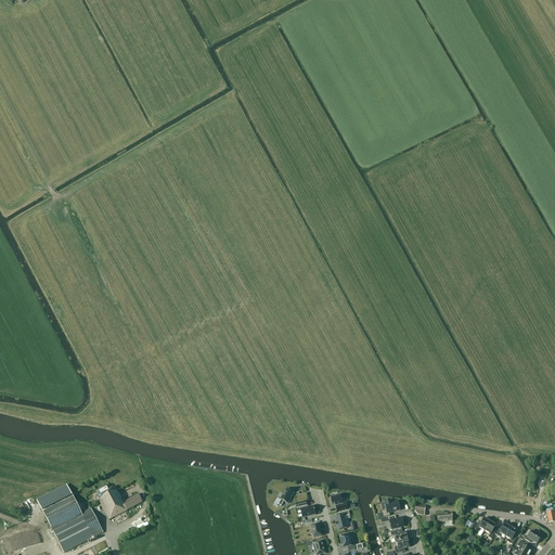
[(138,494),(123,503),(115,487),(110,489),(108,485),(95,491),(98,495),(97,495),(110,519),(112,518),(142,502),(138,494)]
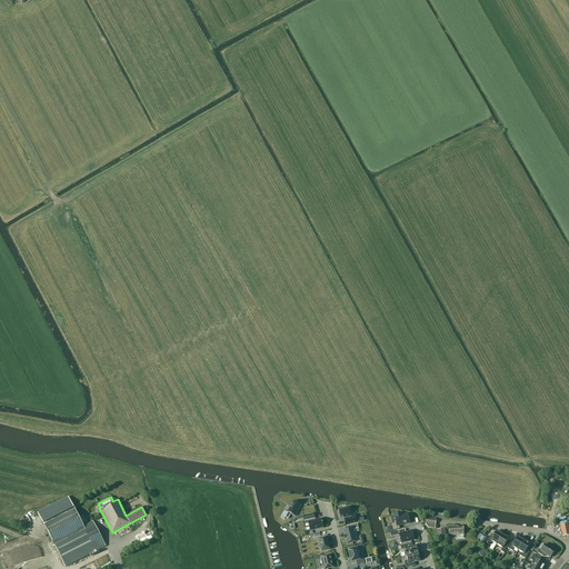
[(106,547),(98,532),(92,522),(83,527),(69,498),(38,513),(52,542),(66,567),(106,547)]
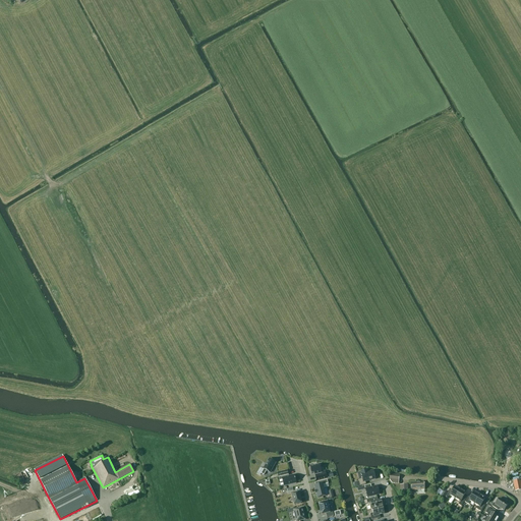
[(259,468),(256,473),(259,475),(261,473),(264,475),(266,471),(270,473),(276,463),(269,459),(263,469),(264,469),(263,470),(259,468)]
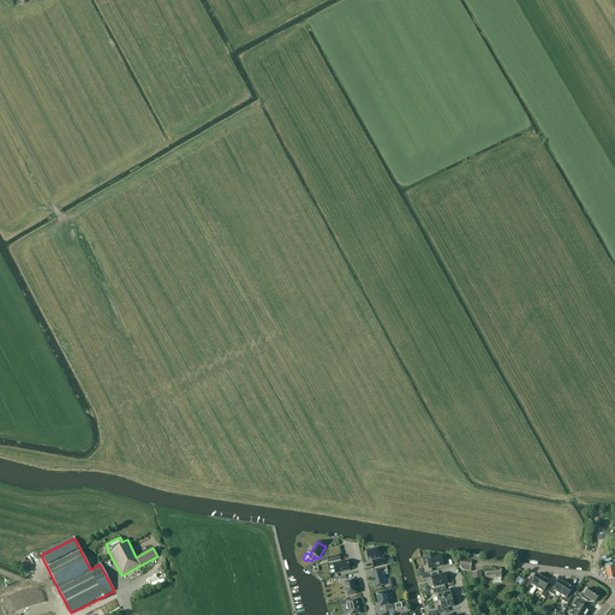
[(380,557),(377,549),(365,551),(368,560),(371,559),(374,567),(386,563),(384,556),(380,557)]
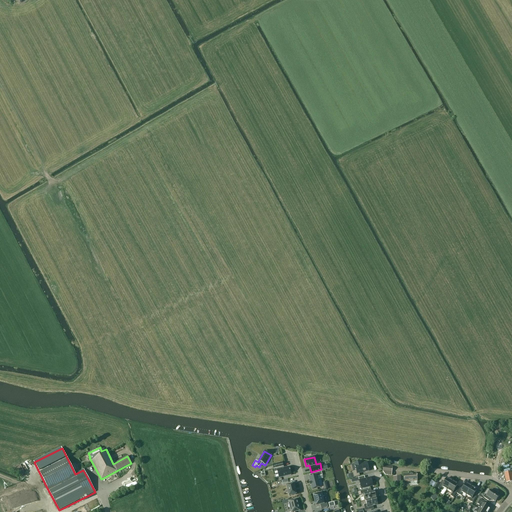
[(272,465),(273,469),(277,468),(277,470),(279,478),(291,475),(289,467),(283,468),(282,467),(283,467),(282,462),(272,465)]
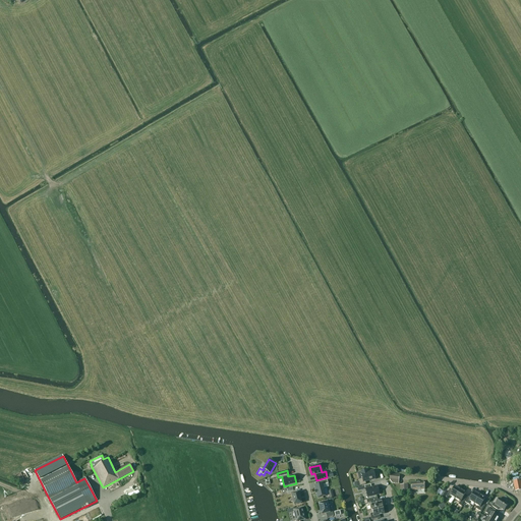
[(365,484),(365,481),(375,479),(373,471),(367,472),(366,470),(356,472),(360,486),(365,484)]
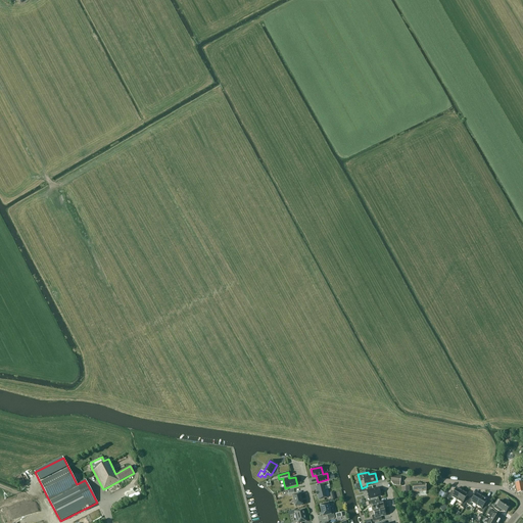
[(390,481),(393,485),(399,486),(400,477),(391,476),(390,481)]
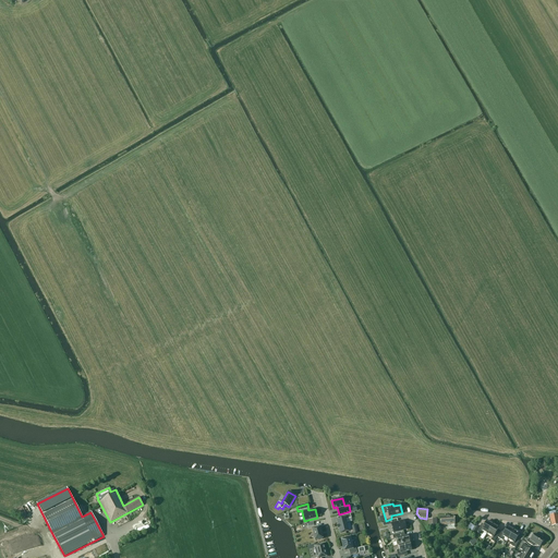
[(349,531),(346,520),(351,519),(350,514),(337,518),(338,520),(337,521),(338,525),(338,526),(339,528),(338,529),(339,529),(340,533),(349,531)]
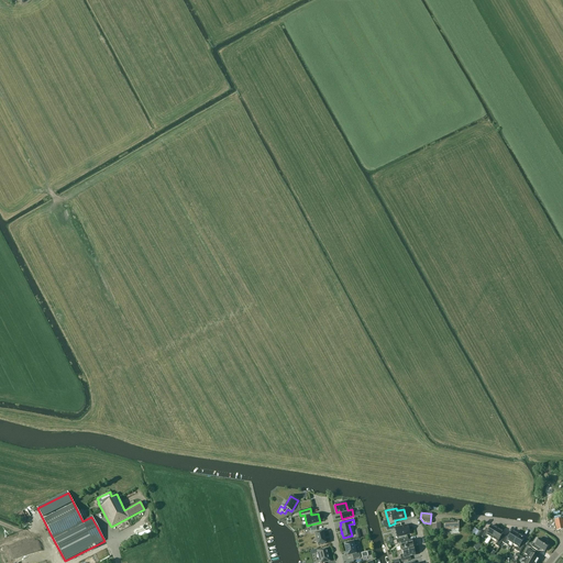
[(459,523),(457,521),(444,522),(445,530),(452,530),(452,533),(459,532),(457,529),(459,529),(459,525),(459,523)]
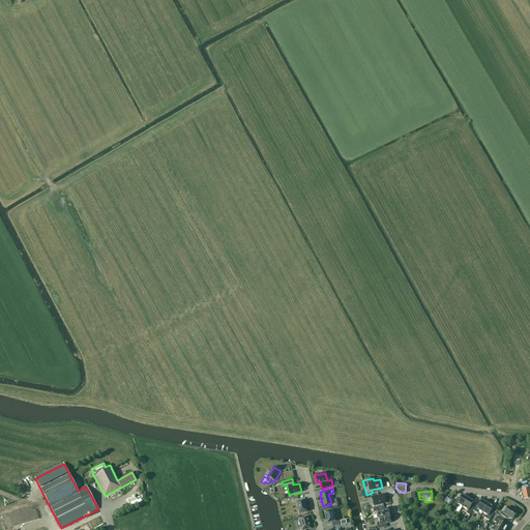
[(378,496),(377,493),(371,495),(374,506),(386,503),(383,495),(378,496)]
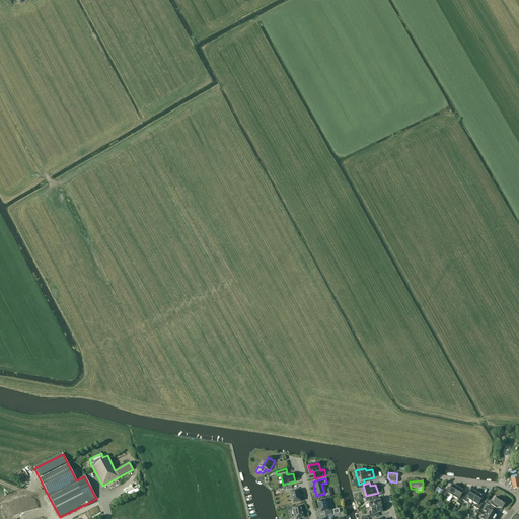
[(458,488),(453,485),(450,490),(447,489),(443,495),(448,498),(450,495),(453,497),(458,488)]
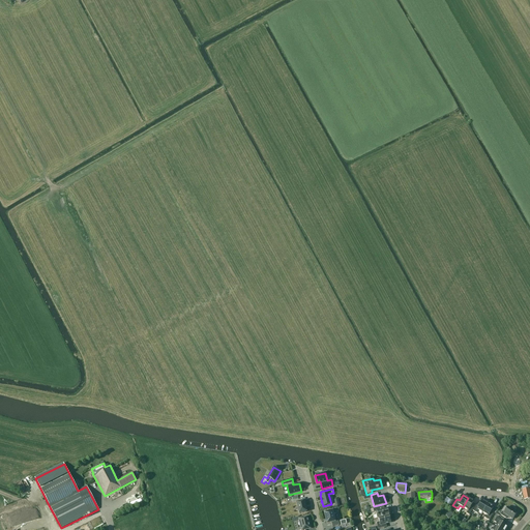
[(473,502),(468,498),(463,507),(468,510),(466,513),(469,516),(473,508),(470,507),(473,502)]
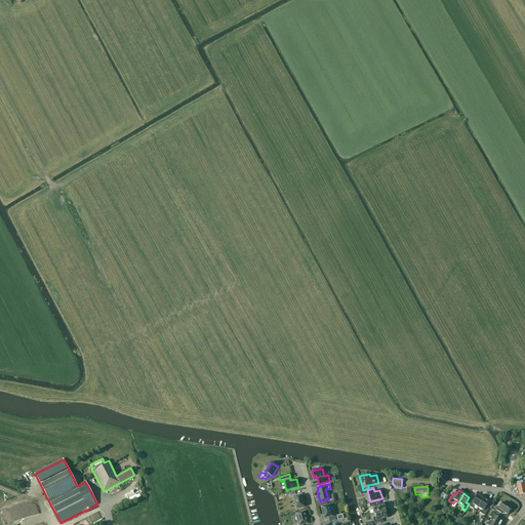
[(483,499),(478,495),(475,501),(472,499),(469,507),(473,509),(475,507),(478,509),(483,499)]
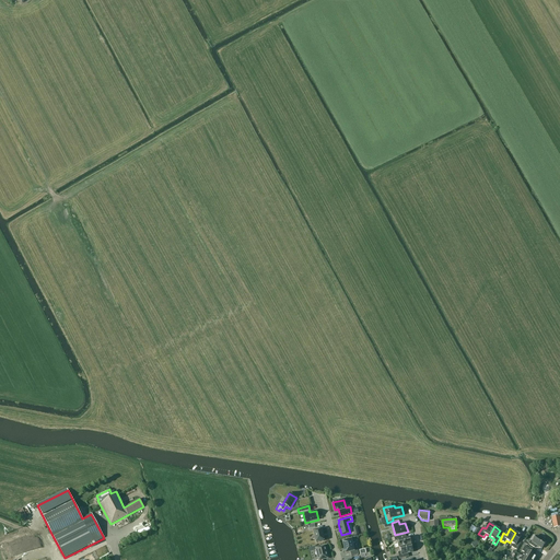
[(316,543),(324,540),(321,529),(313,532),(316,543)]
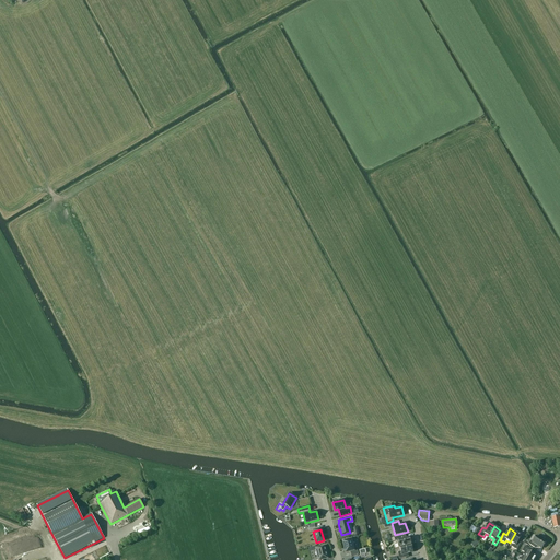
[(522,536),(515,533),(510,543),(513,544),(511,547),(516,550),(521,543),(518,541),(522,536)]
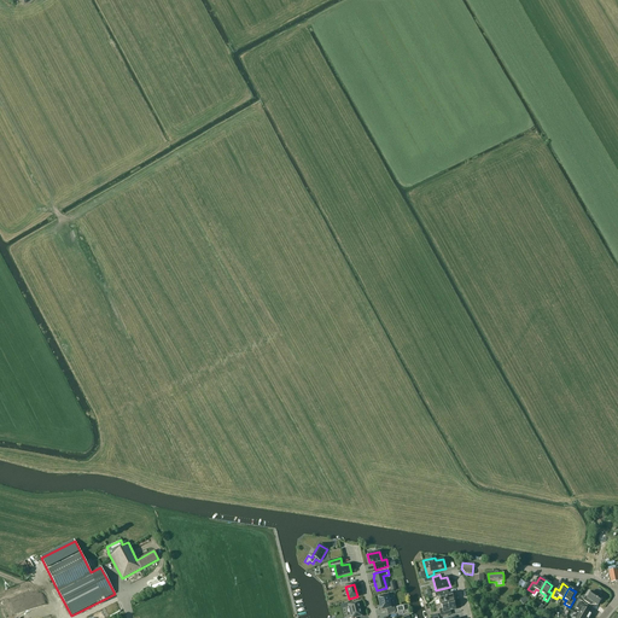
[(447,595),(445,590),(433,594),(435,598),(437,598),(438,605),(441,605),(454,601),(452,593),(447,595)]
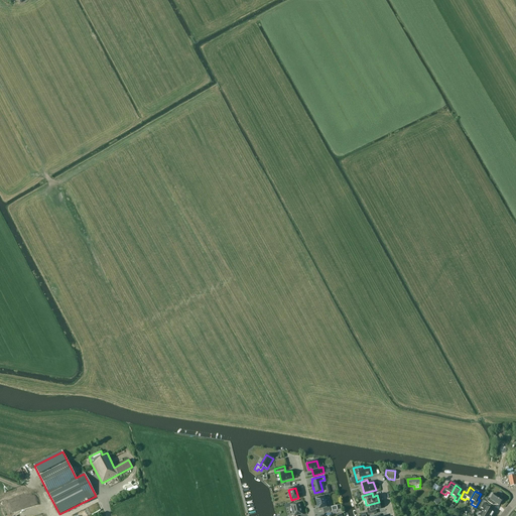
[(489,499),(487,501),(492,505),(494,503),(499,506),(503,500),(500,498),(501,497),(498,494),(497,496),(494,494),(491,500),(489,499)]
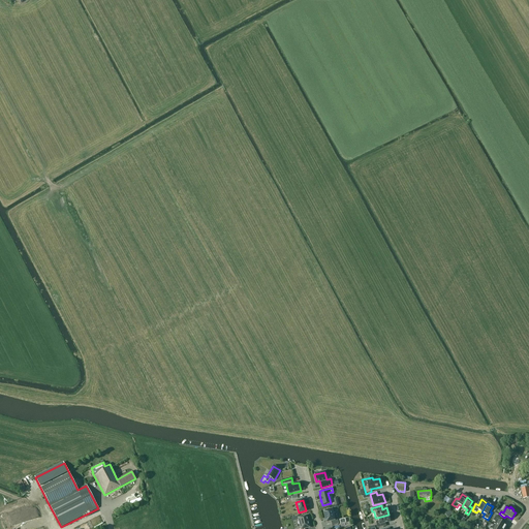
[(323,512),(327,523),(332,522),(333,526),(339,524),(337,518),(334,519),(332,510),(323,512)]
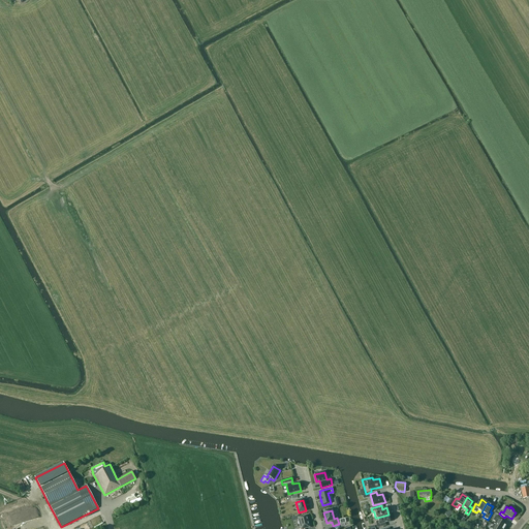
[(390,522),(389,515),(377,518),(378,522),(375,523),(376,528),(378,528),(384,526),(384,523),(390,522)]
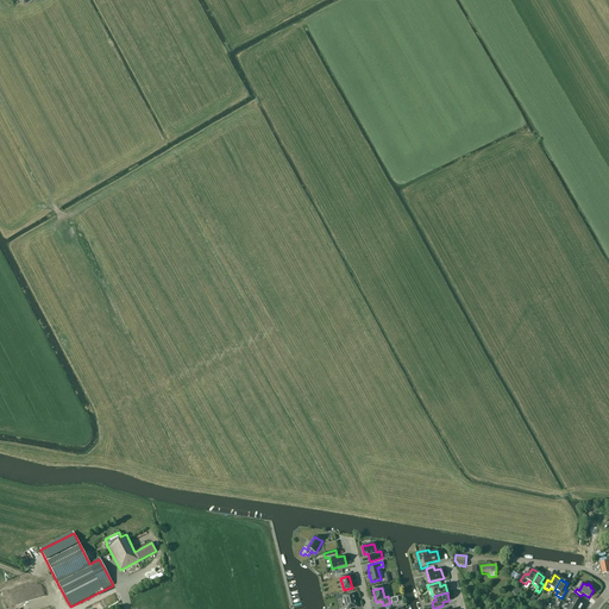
[(117,594),(85,608),(104,608),(120,602),(117,594)]
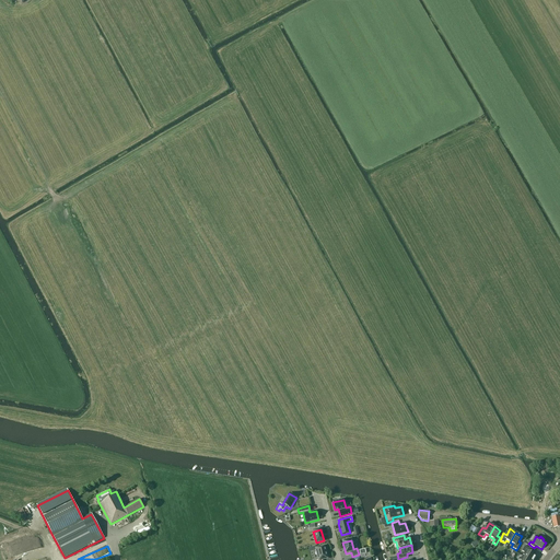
[(322,559),(328,559),(325,546),(315,548),(318,559),(322,559)]
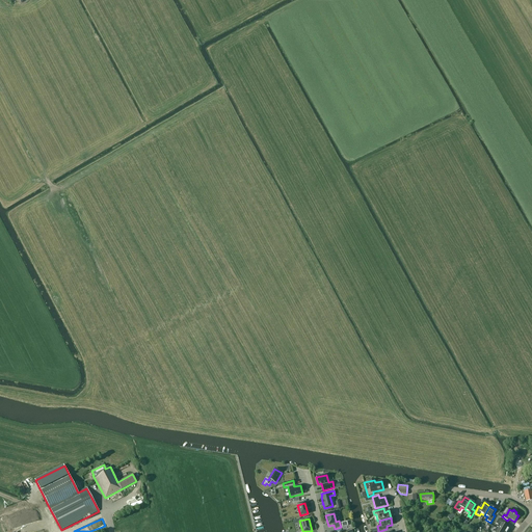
[(496,524),(499,525),(497,529),(502,531),(507,531),(509,529),(504,526),(505,523),(499,519),(496,524)]
